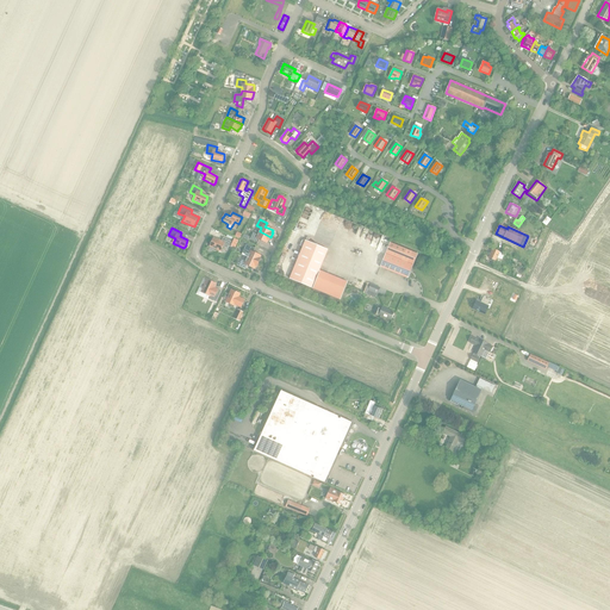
[(268,241),(271,237),(260,231),(257,235),(254,232),(250,240),(257,242),(259,240),(267,243),(268,241)]
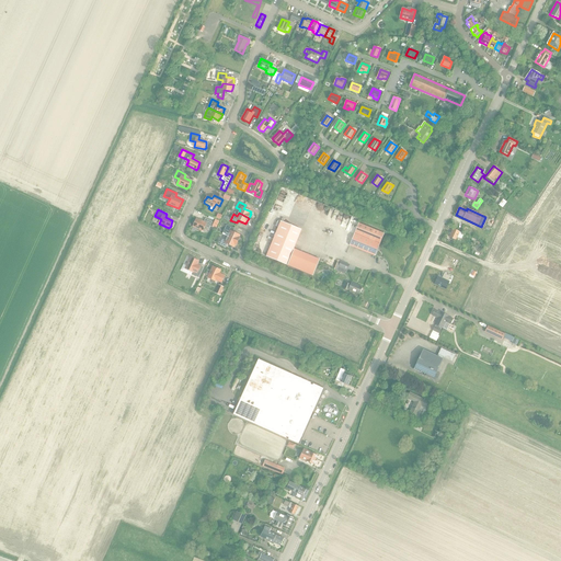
[(346,213),(343,218),(348,221),(352,216),(346,213)]
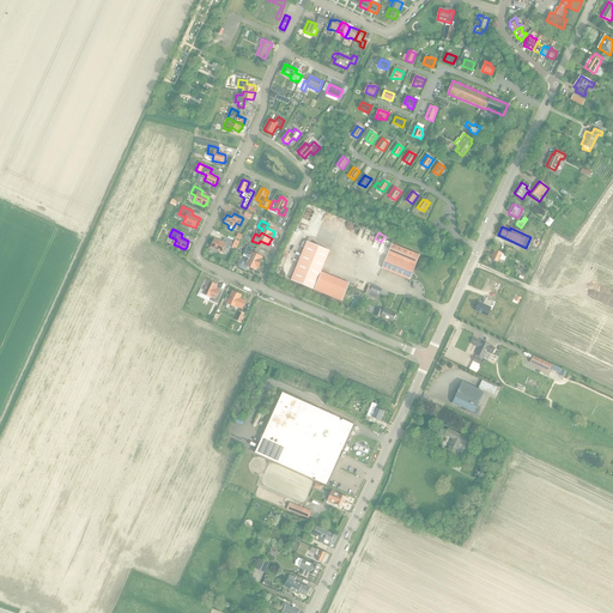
[(211,247),(211,248),(222,253),(224,248),(229,249),(232,242),(224,238),(223,243),(214,240),(213,243),(212,243),(211,246),(211,247)]
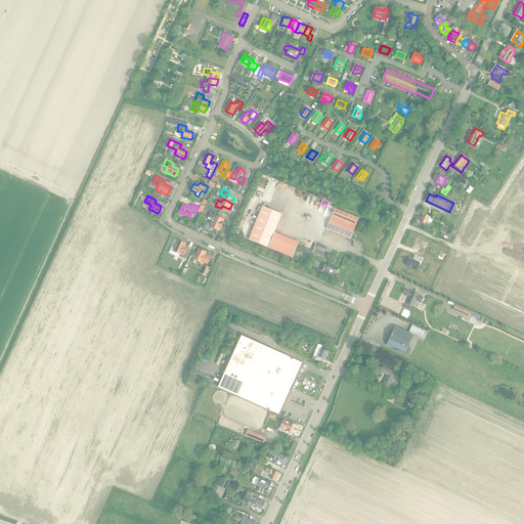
[(262,207),(249,239),(268,248),(281,214),(262,207)]
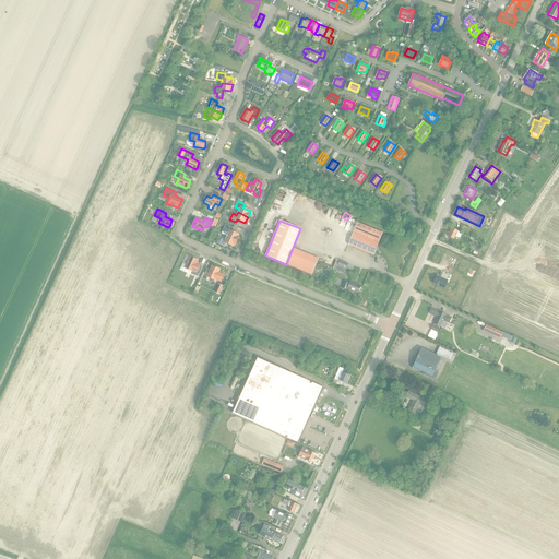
[(348,245),(373,256),(383,233),(357,222),(348,245)]
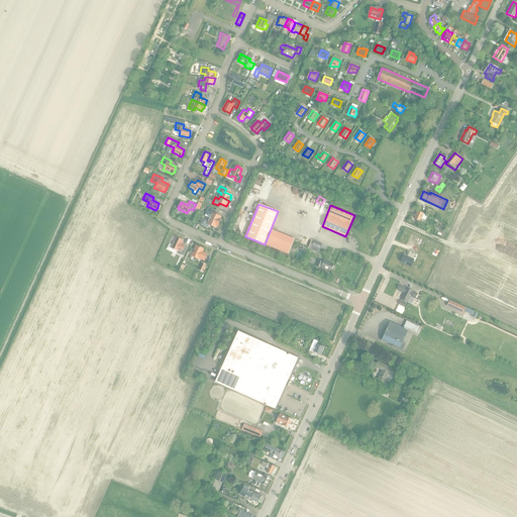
[(209,218),(219,222),(221,218),(220,218),(221,216),(214,213),(215,211),(209,208),(206,213),(211,215),(209,218)]
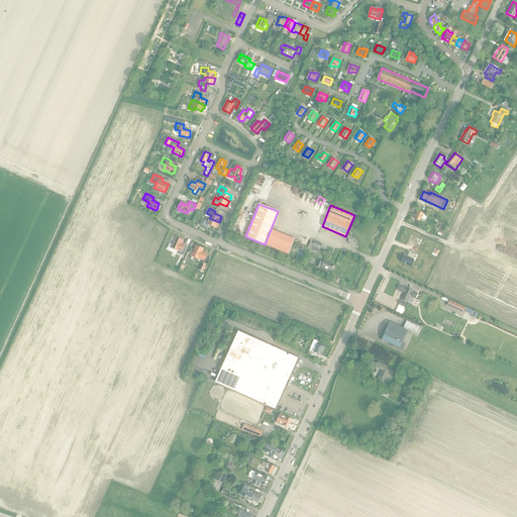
[(421,218),(425,220),(427,215),(417,211),(414,218),(417,220),(416,220),(418,221),(419,220),(420,221),(421,218)]
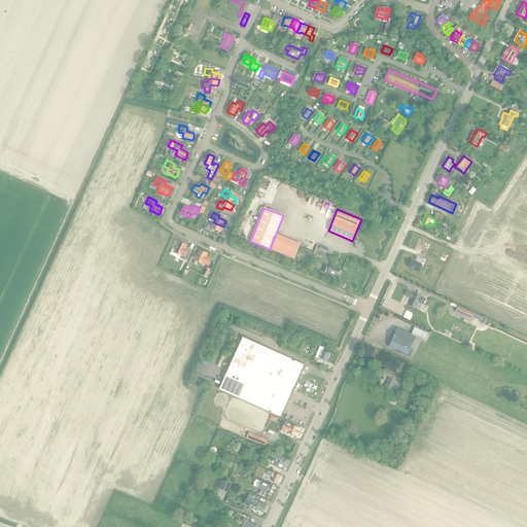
[(221,231),(223,226),(213,222),(212,225),(208,223),(205,229),(212,232),(213,229),(220,232),(221,231)]
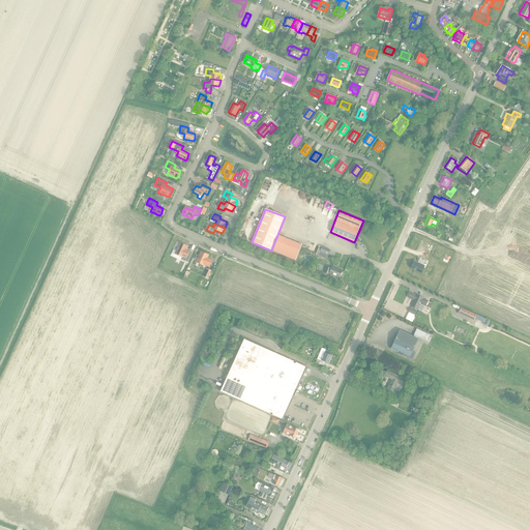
[(271,251),(296,261),(302,245),(278,235),(271,251)]
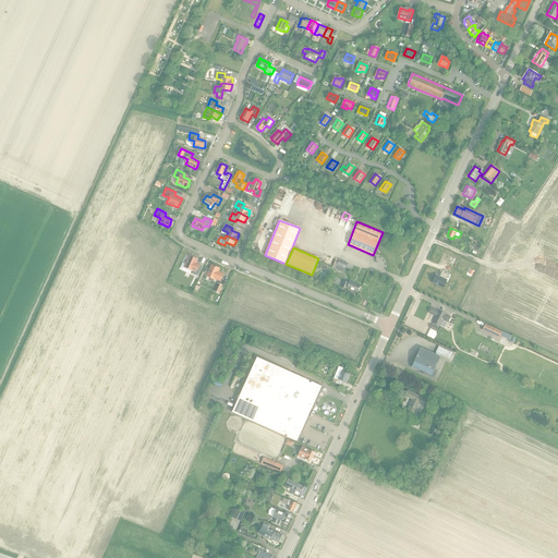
[(186,264),(184,267),(192,271),(191,273),(195,275),(197,276),(202,266),(199,265),(195,264),(197,259),(190,256),(187,261),(186,261),(186,263),(186,264)]
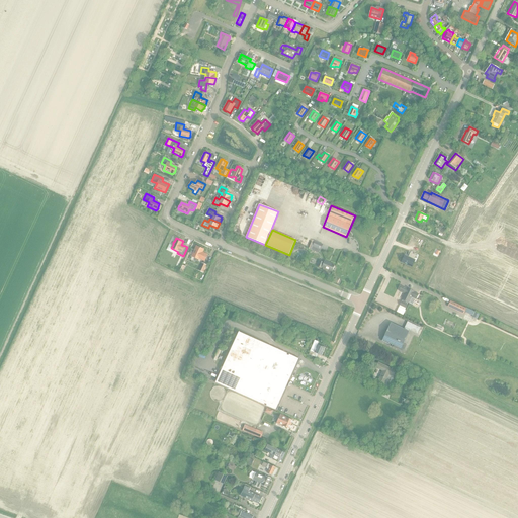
[(313,246),(321,249),(323,244),(315,241),(313,246)]
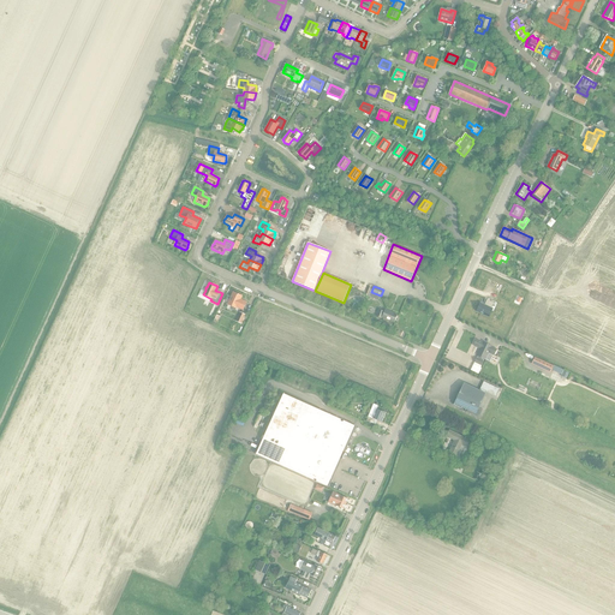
[(228,297),(227,302),(228,302),(227,304),(236,309),(237,306),(243,310),(246,303),(243,300),(242,302),(240,300),(242,296),(233,292),(231,297),(228,297)]
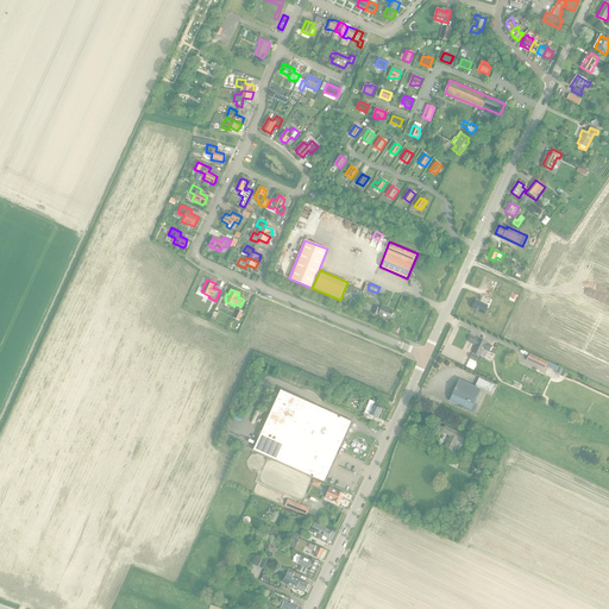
[(476,300),(471,308),(484,314),(488,306),(487,305),(489,300),(482,296),(479,302),(476,300)]
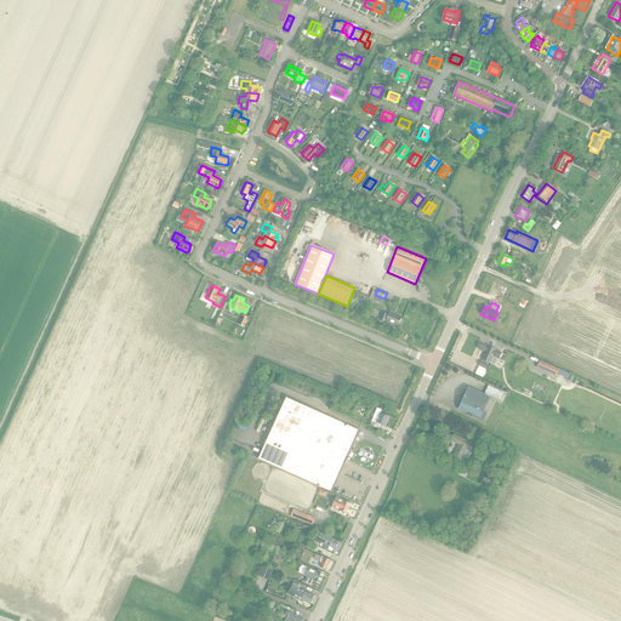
[(398,326),(402,318),(389,313),(388,314),(383,313),(381,319),(398,326)]
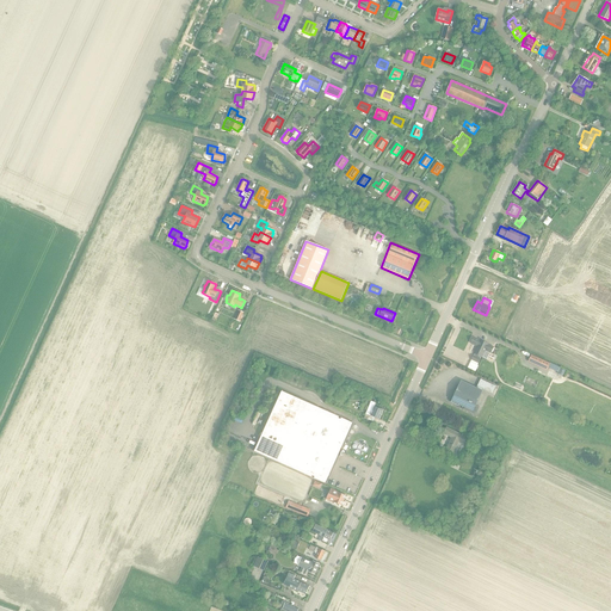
[(474,338),(470,343),(477,346),(474,353),(475,353),(474,356),(471,359),(479,363),(481,359),(480,359),(481,357),(482,357),(486,350),(491,353),(493,347),(488,345),(488,344),(480,340),(480,341),(474,338)]
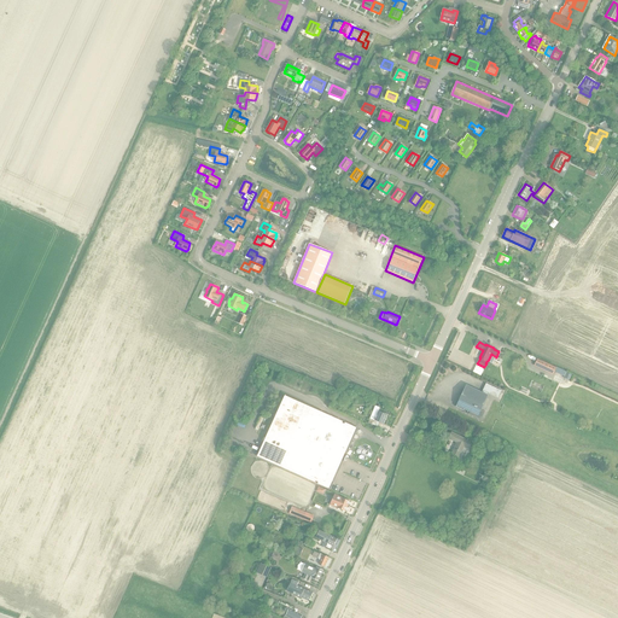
[(557,367),(537,359),(534,366),(553,374),(557,367)]
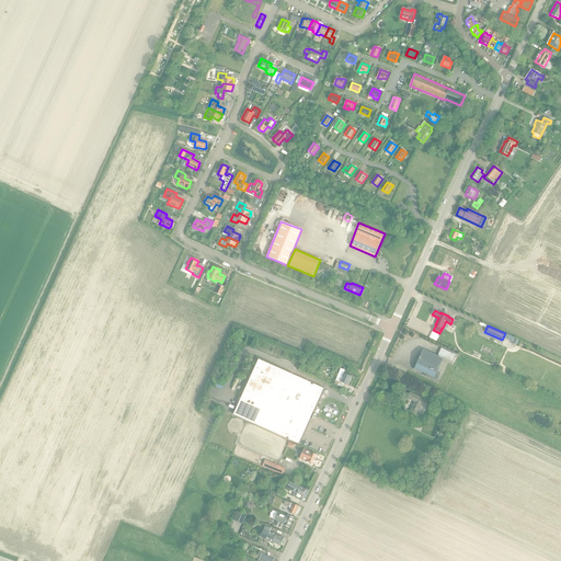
[(438,355),(437,357),(434,356),(431,355),(431,354),(424,351),(421,358),(419,363),(418,362),(413,369),(421,373),(422,369),(433,375),(434,370),(436,371),(443,359),(442,359),(443,357),(451,362),(451,361),(454,355),(455,355),(455,354),(442,347),(441,348),(442,348),(439,355),(438,354),(438,355)]
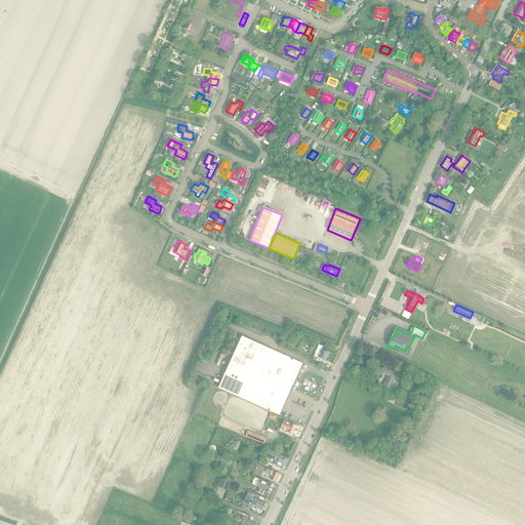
[(242,336),(218,388),(237,396),(254,404),(268,410),(268,408),(270,409),(270,410),(279,415),(279,414),(290,391),(291,390),(293,391),(293,389),(294,388),(292,387),(292,386),(300,368),(304,363),(293,359),(293,360),(291,359),(291,358),(279,352),(260,344),(242,336)]
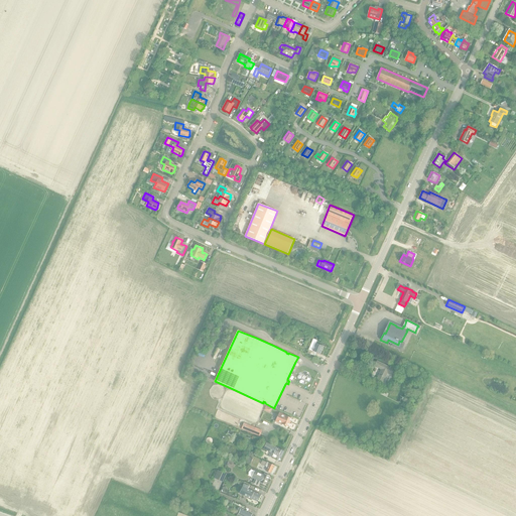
[(316,353),(320,354),(324,347),(316,344),(317,341),(313,339),(307,353),(315,356),(316,353)]
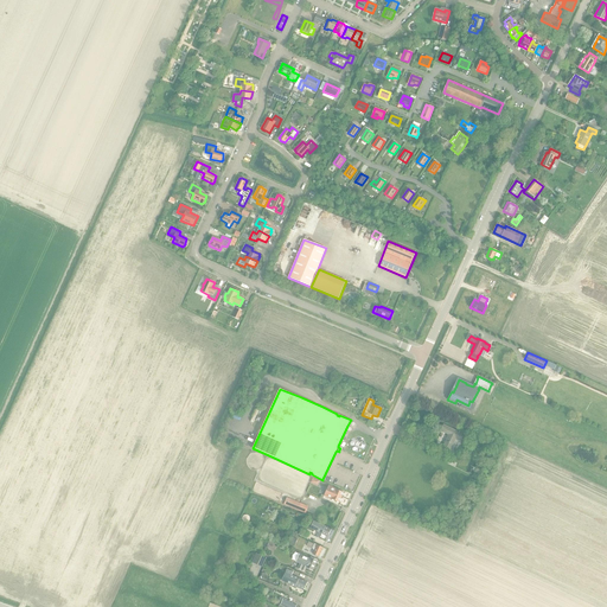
[(459,432),(458,433),(443,426),(441,430),(448,435),(443,446),(451,449),(457,438),(461,440),(465,434),(459,432)]
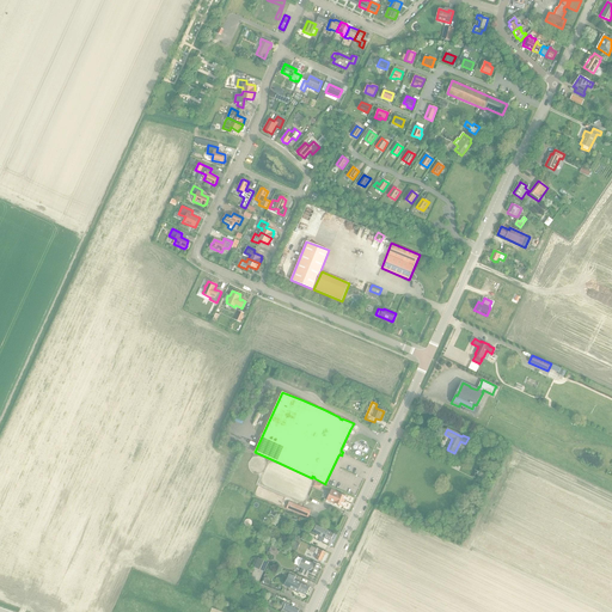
[(478,475),(482,477),(485,470),(481,467),(478,471),(475,470),(472,476),(476,478),(478,475)]
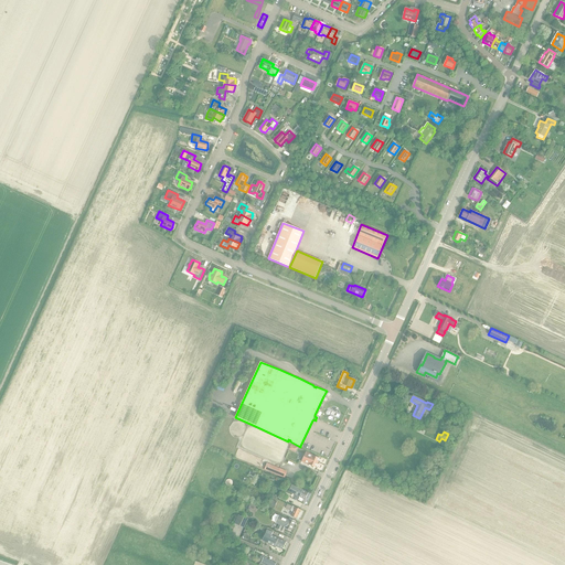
[(301,460),(316,468),(320,458),(313,455),(313,456),(306,452),(301,460)]
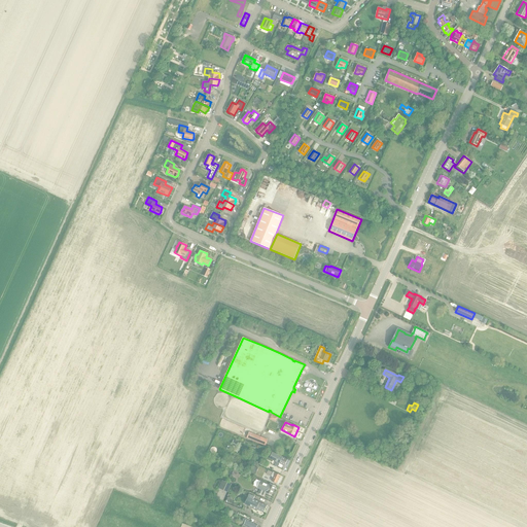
[(251,433),(249,440),(266,446),(268,440),(251,433)]
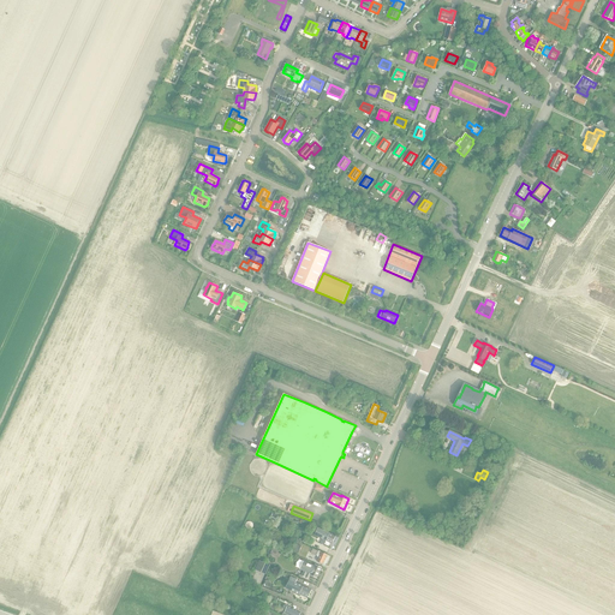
[(330,543),(333,543),(336,536),(310,524),(309,526),(317,530),(314,535),(326,541),(324,544),(328,545),(330,543)]
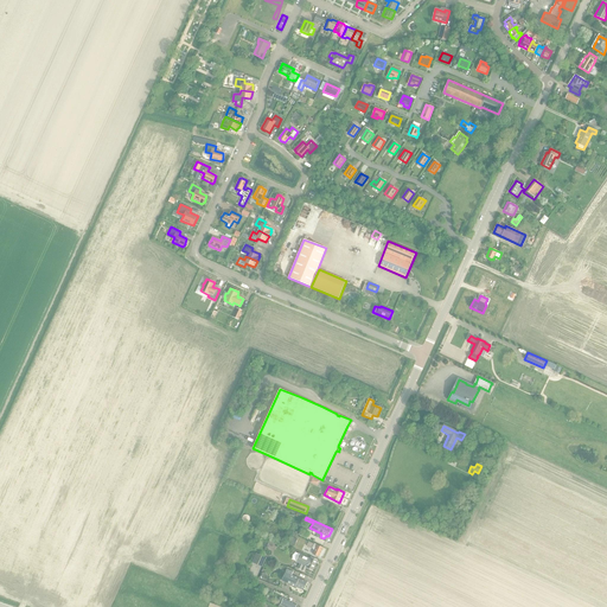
[(310,542),(307,545),(312,548),(312,549),(315,550),(313,554),(319,556),(323,548),(314,544),(310,542)]
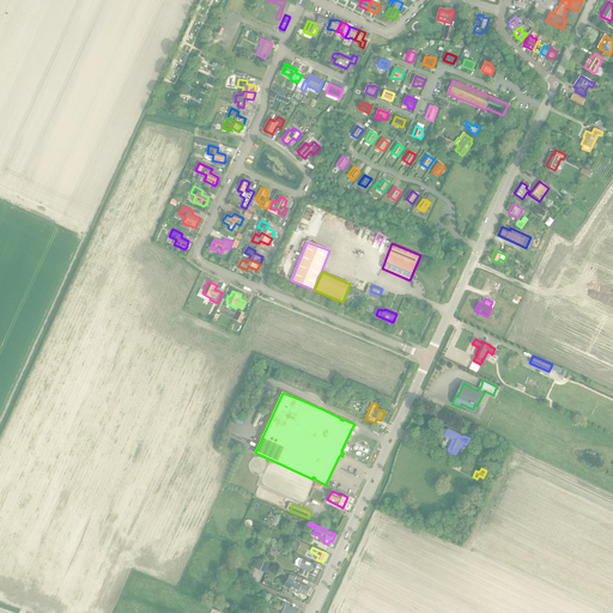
[(303,559),(298,558),(298,559),(297,559),(296,560),(296,562),(296,563),(295,565),(303,569),(301,572),(302,574),(307,576),(308,576),(309,572),(316,576),(320,565),(314,563),(313,564),(303,559)]
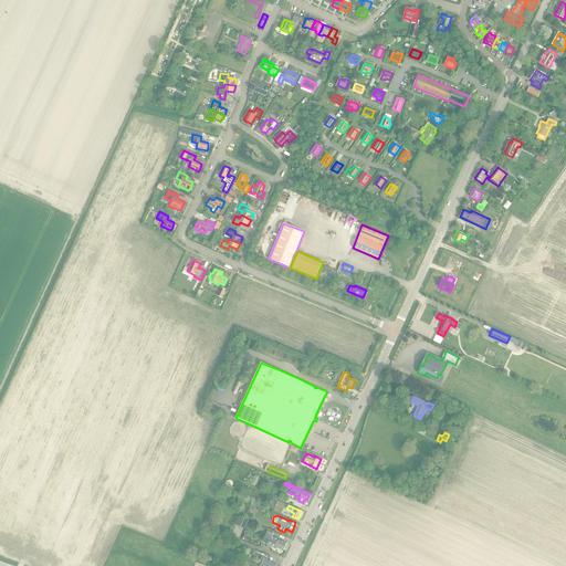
[(237,524),(244,528),(249,520),(240,516),(237,524)]
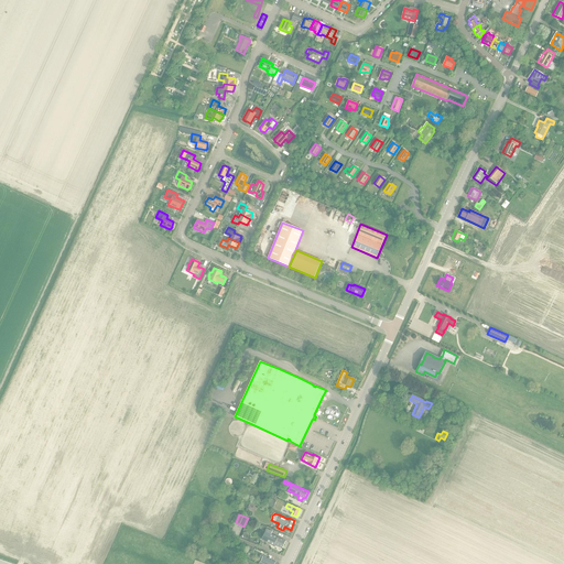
[(262,539),(282,548),(285,541),(271,534),(273,531),(267,528),(262,539)]
